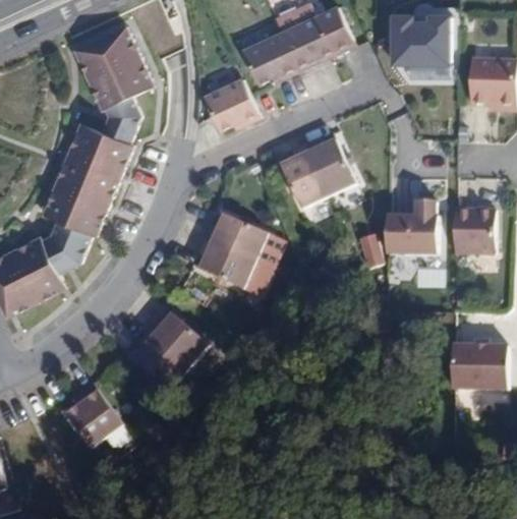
[(313,0),(274,18),(297,70),(311,64),(306,54),(350,35),(334,0),(313,0)]
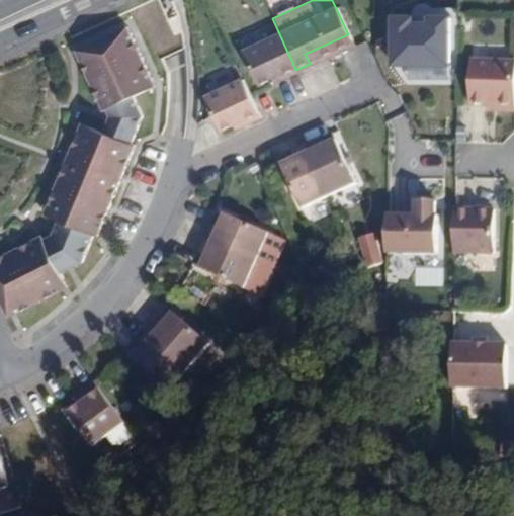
[(413,11),(390,11),(390,62),(444,63),(445,13),(423,13),(423,18),(413,18),(413,11)]
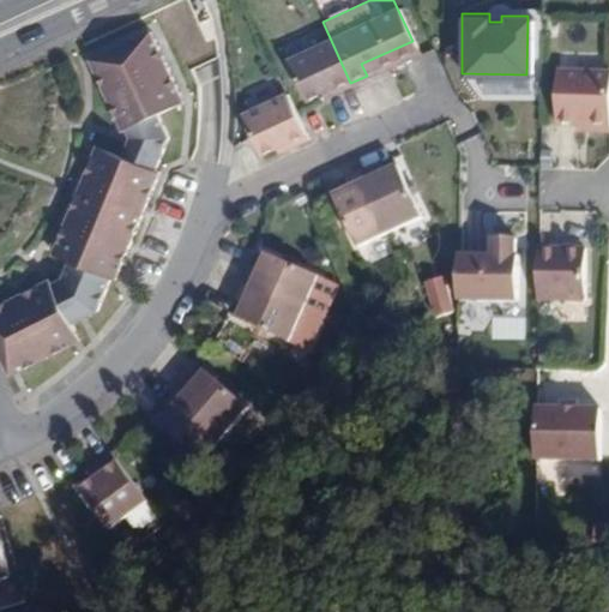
[(350,83),(323,22),(283,41),(306,89),(321,83),(329,79),(335,91),(350,83)]
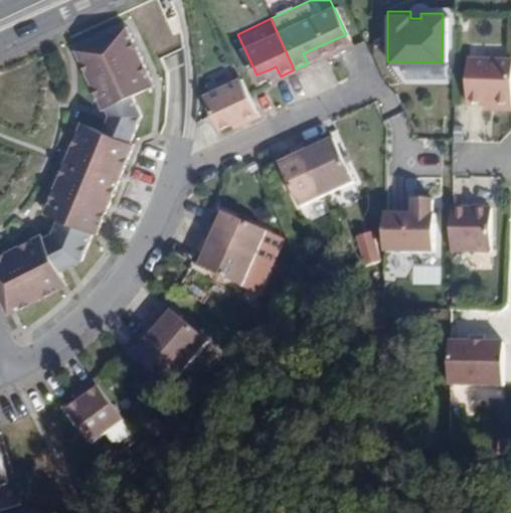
[(138,115),(129,96),(146,88),(143,81),(148,79),(126,32),(121,34),(118,28),(76,47),(79,53),(74,55),(96,103),(102,101),(104,107),(103,108),(106,116),(100,131),(82,124),(80,130),(75,128),(43,206),(48,208),(45,214),(54,217),(48,232),(40,237),(34,240),(32,237),(0,252),(0,303),(3,309),(9,306),(12,311),(57,287),(55,282),(61,280),(56,271),(78,260),(90,232),(92,226),(96,227),(128,149),(124,148),(127,142),(138,115)]
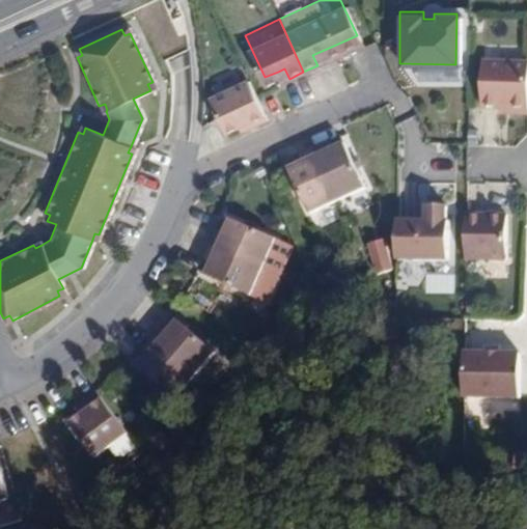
[(317,65),(337,56),(333,47),(312,55),(317,65)]
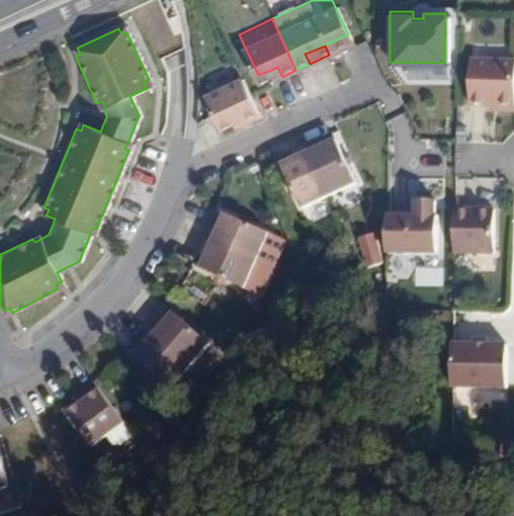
[(513,104),(513,63),(513,59),(468,58),(466,102),(486,103),(513,104)]
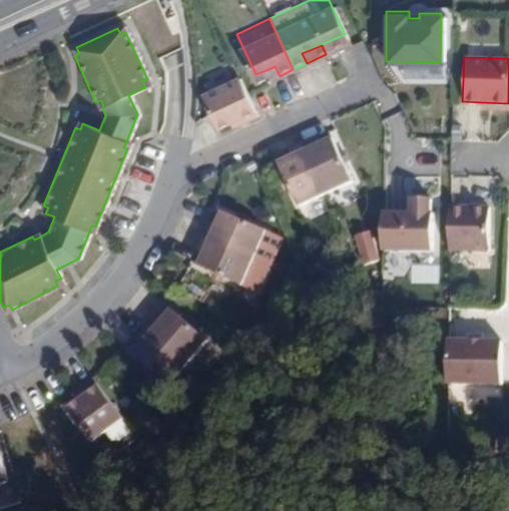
[(243,92),(230,64),(197,79),(215,121),(229,114),(235,111),(240,121),(255,114),(243,92)]
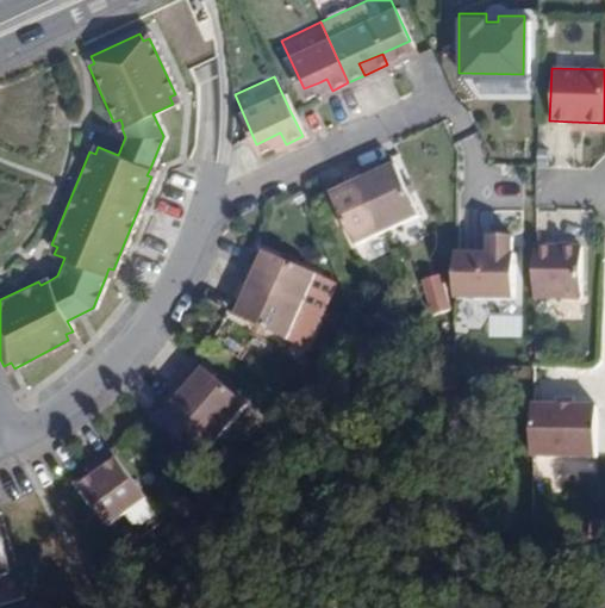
[(326,79),(319,82),(325,94),(332,91),(326,79)]
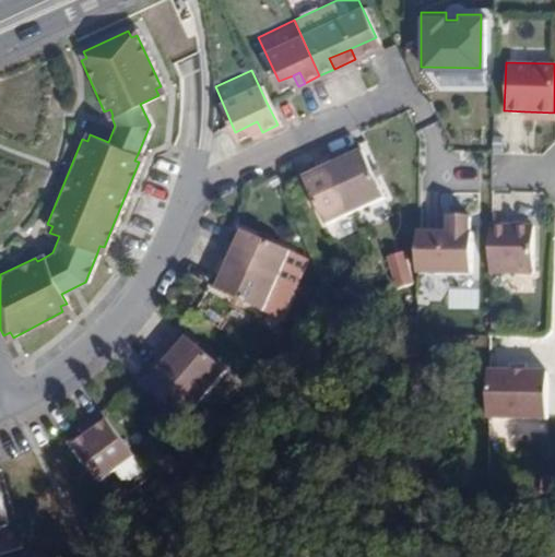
[(250,125),(255,135),(262,132),(257,121),(250,125)]
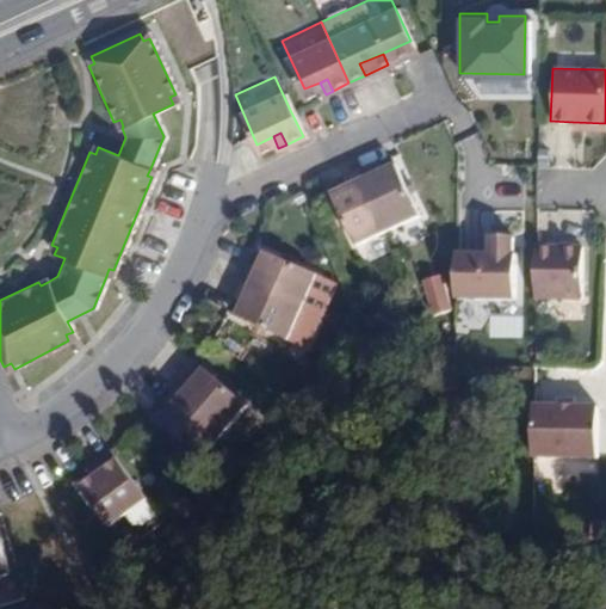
[(381,166),(376,152),(369,155),(375,168),(381,166)]
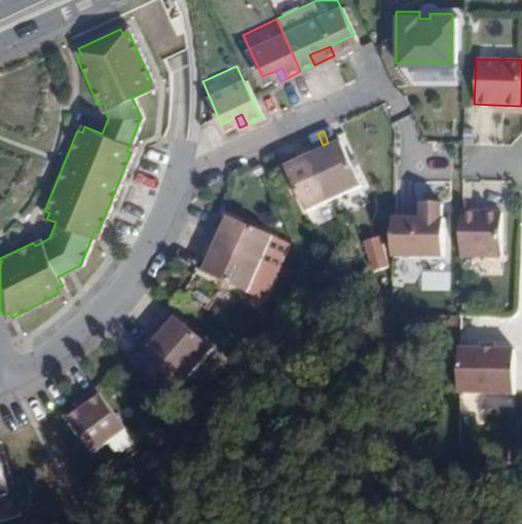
[(323,145),(318,134),(304,140),(329,193),(361,179),(341,137),(328,143),(323,145)]
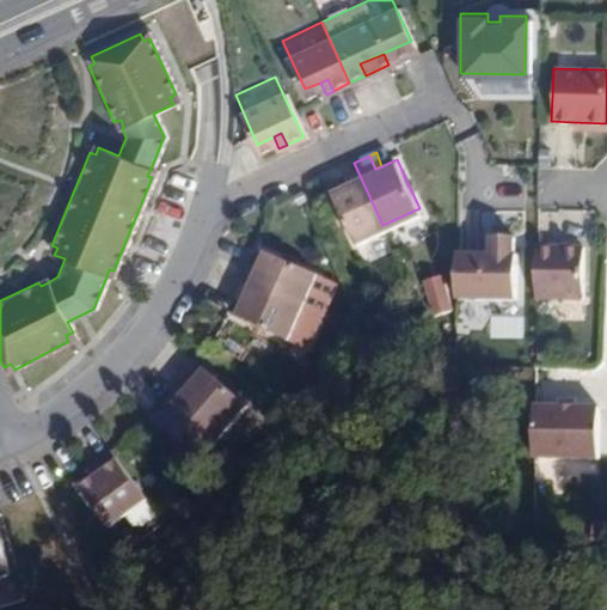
[(347,242),(382,225),(354,163),(339,170),(345,182),(338,185),(324,193),(347,242)]
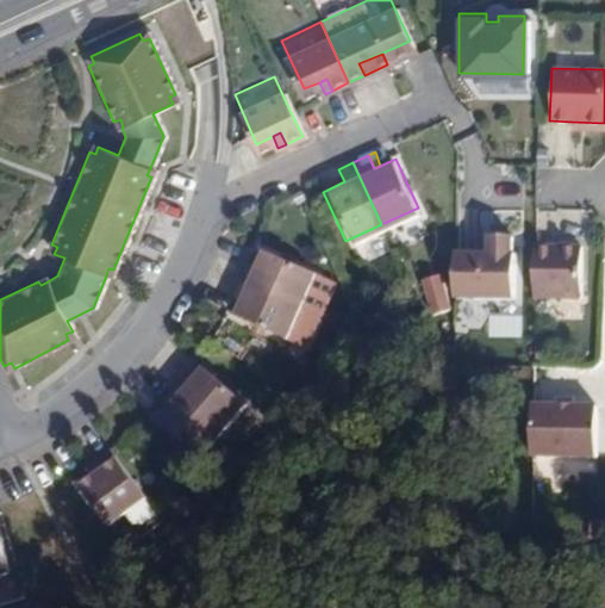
[(331,172),(337,185),(344,181),(338,169),(331,172)]
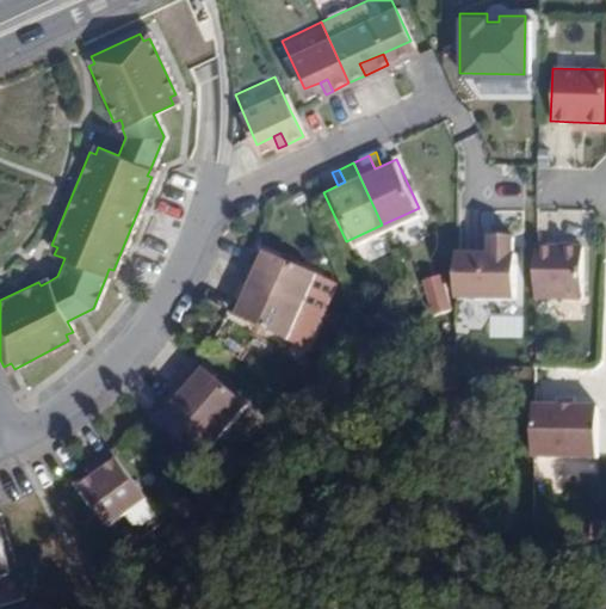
[(487,237),(487,251),(452,250),(451,297),(511,297),(512,237),(487,237)]
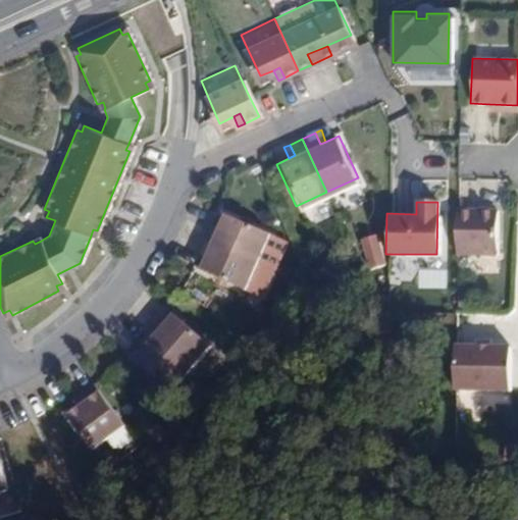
[(494,254),(495,209),(455,209),(454,253),(494,254)]
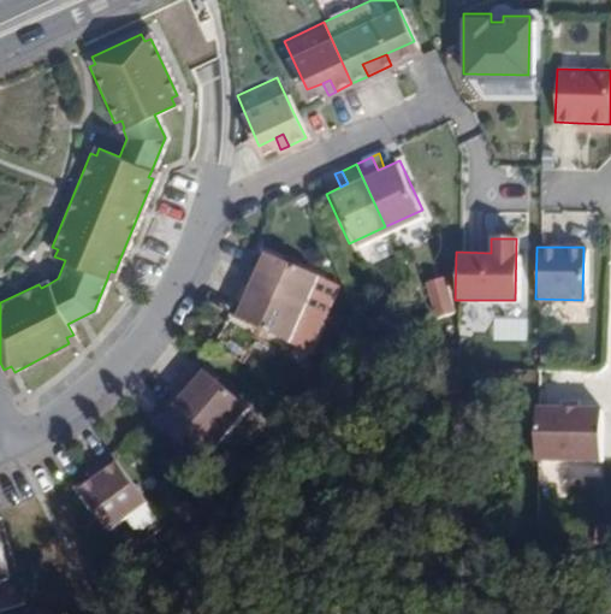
[(248,284),(309,313),(327,272),(277,251),(270,266),(267,272),(255,267),(248,284)]
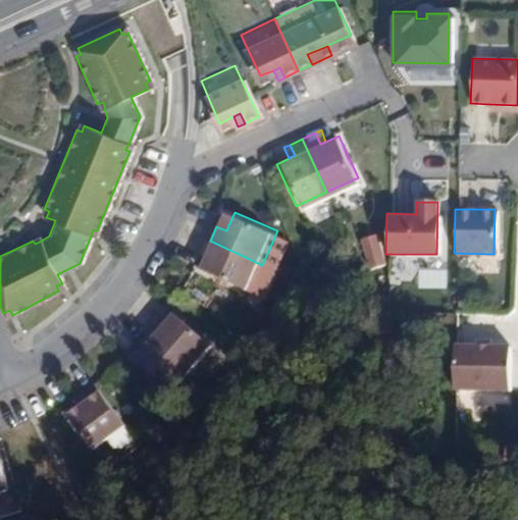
[(226,230),(228,225),(219,221),(216,226),(226,230)]
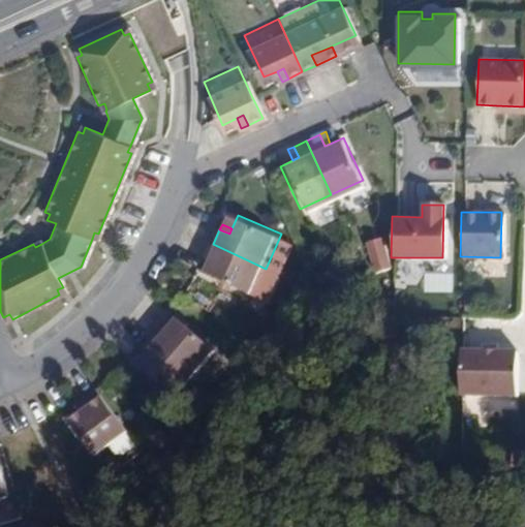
[(389,264),(380,236),(363,242),(373,271),(389,264)]
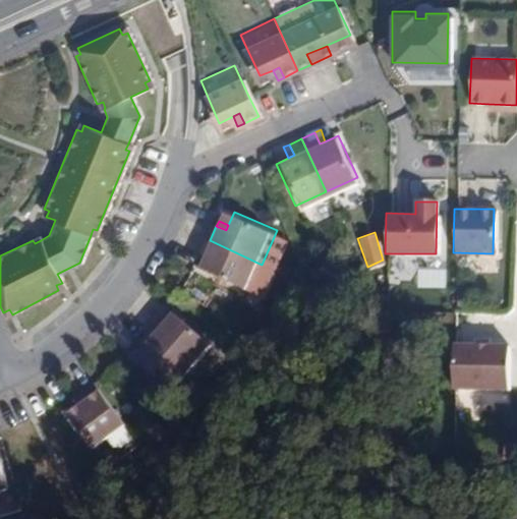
[(247,297),(262,265),(210,240),(204,254),(214,260),(211,265),(205,279),(247,297)]
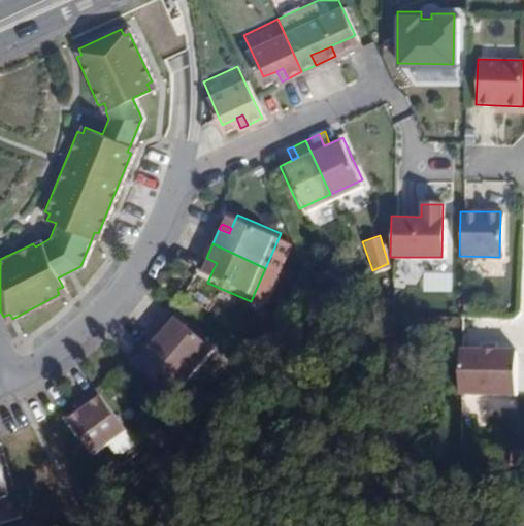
[(204,264),(214,268),(217,263),(206,258),(204,264)]
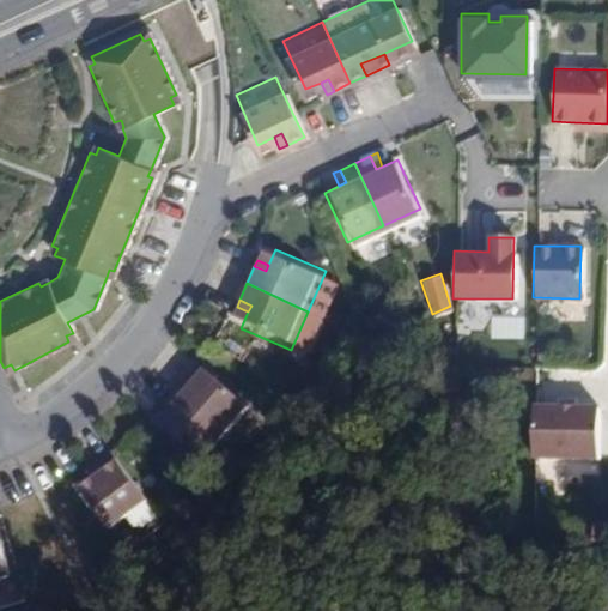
[(11,364),(4,368),(6,374),(14,370),(11,364)]
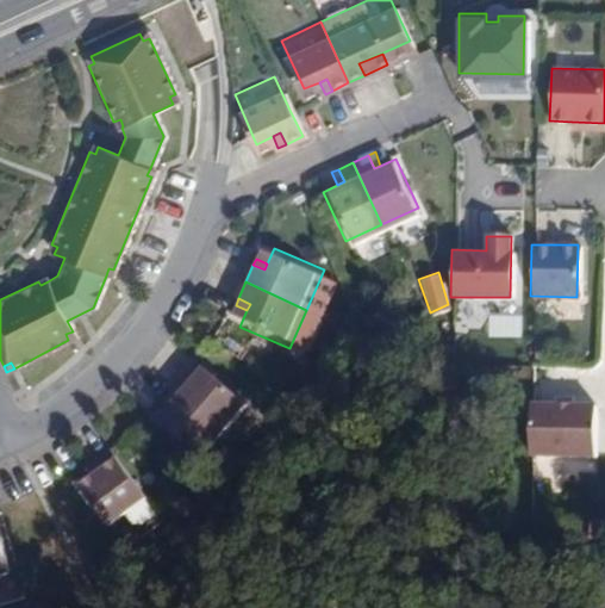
[(175,391),(228,436),(253,405),(212,370),(201,382),(197,389),(186,379),(175,391)]
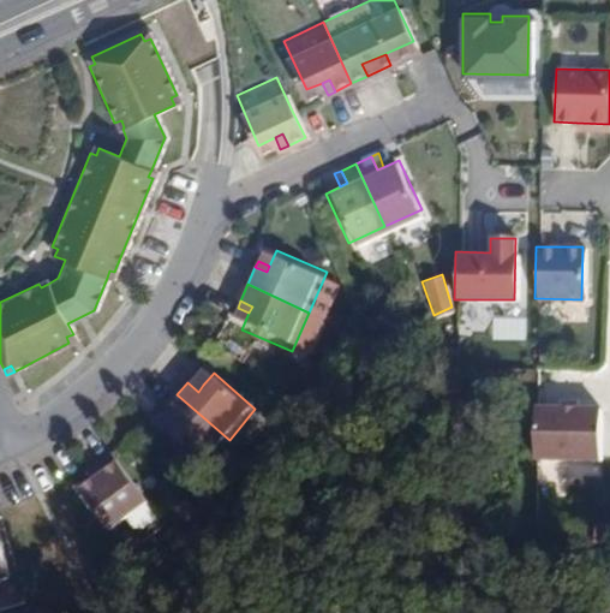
[(198,392),(203,385),(192,375),(187,382),(198,392)]
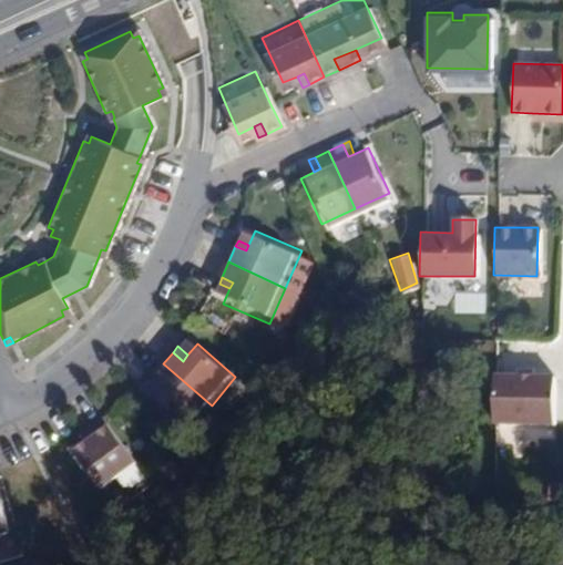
[(187,433),(212,406),(163,363),(162,363),(153,375),(163,383),(159,389),(149,400),(187,433)]
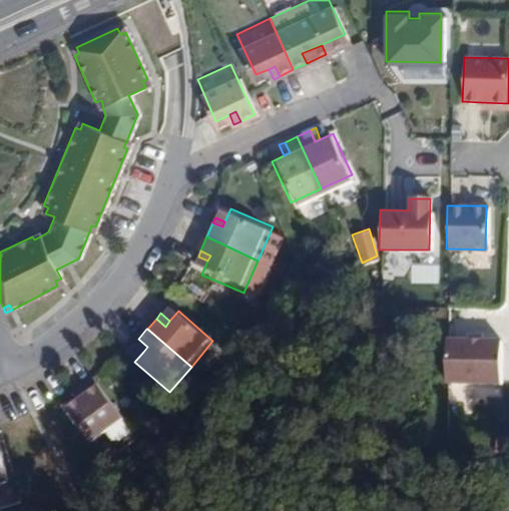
[(134,344),(143,352),(147,347),(138,339),(134,344)]
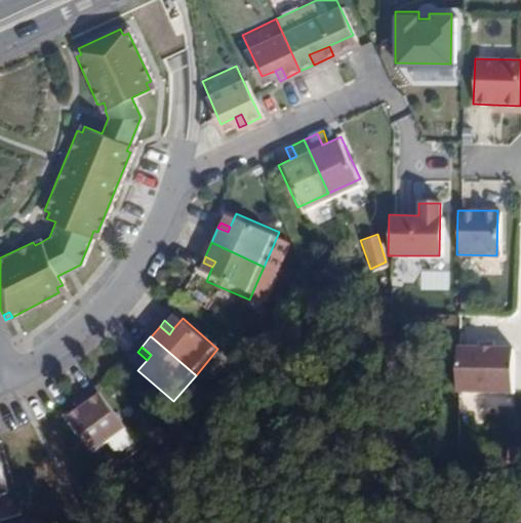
[(509,348),(454,347),(453,391),(509,392),(509,348)]
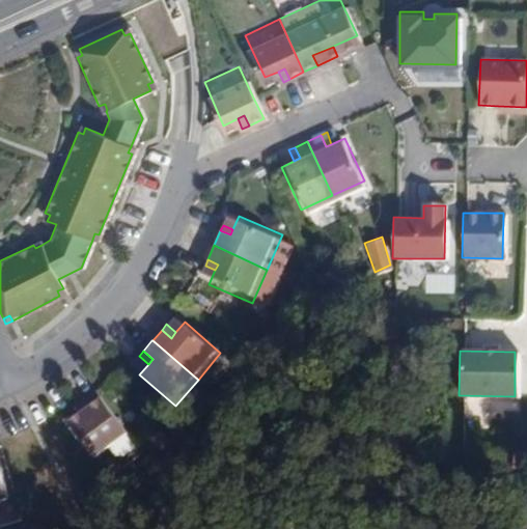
[(88,414),(83,418),(70,426),(99,466),(113,455),(130,443),(94,394),(81,405),(88,414)]
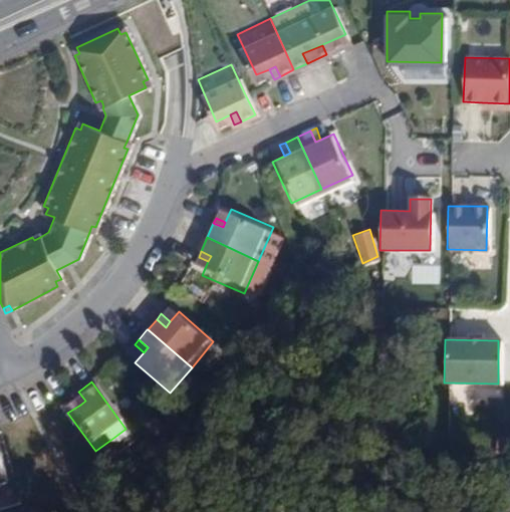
[(73,396),(80,405),(85,401),(78,392),(73,396)]
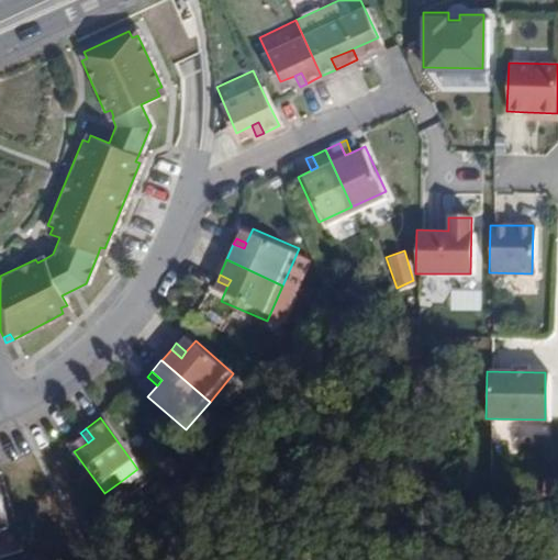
[(147,482),(137,469),(120,482),(126,491),(134,492),(147,482)]
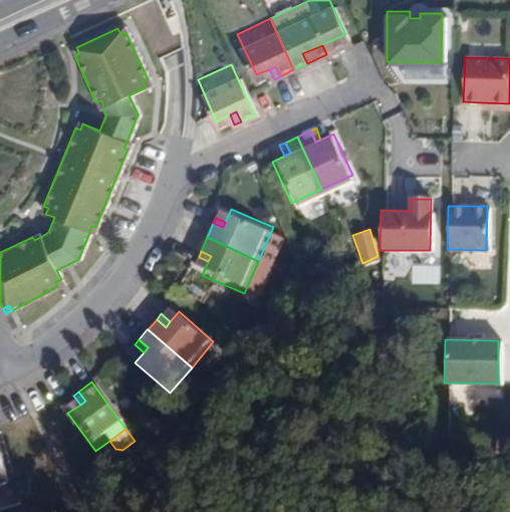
[(0,495),(10,493),(0,458),(0,495)]
